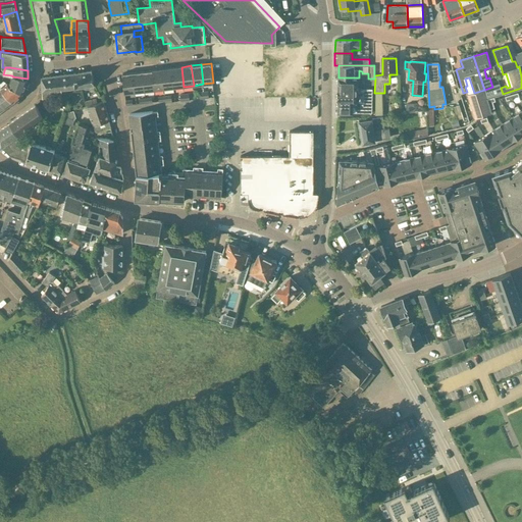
[(174,88),(184,87),(181,67),(171,68),(174,88)]
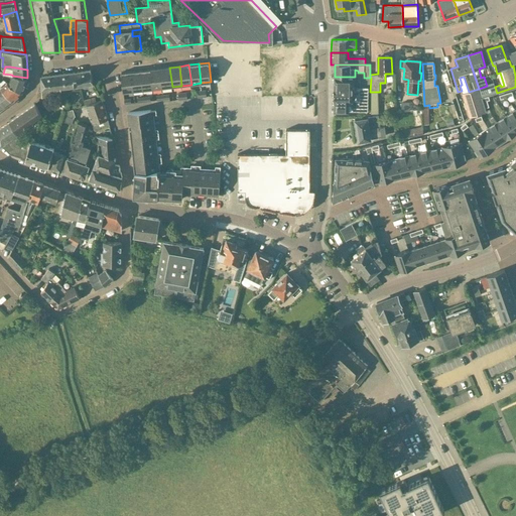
[(169,68),(160,69),(162,88),(172,87),(169,68)]
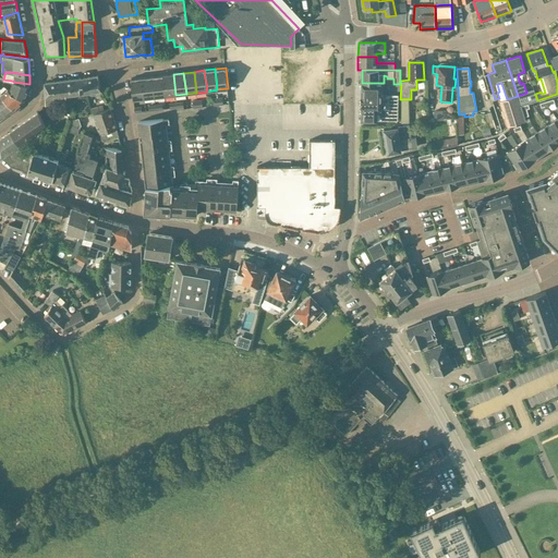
[(165,96),(176,95),(173,74),(162,75),(165,96)]
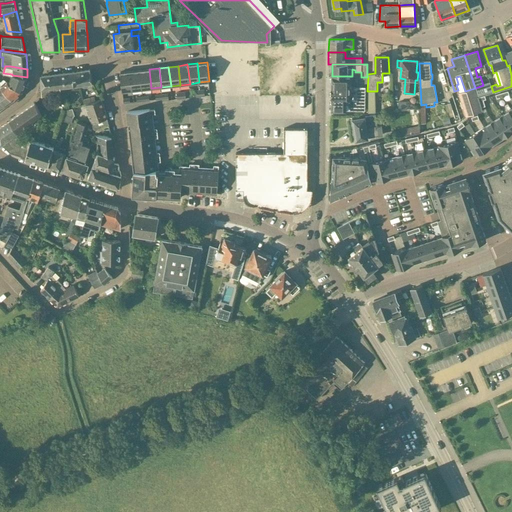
[(142,89),(151,88),(149,69),(139,70),(142,89)]
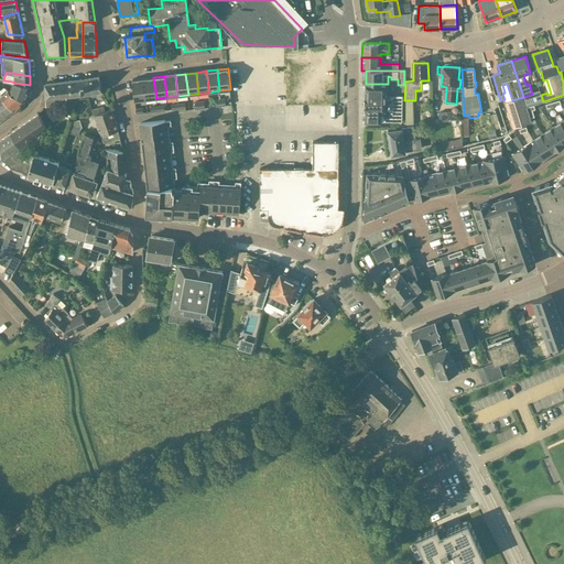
[(97,96),(100,93),(102,91),(100,77),(45,84),(46,107),(67,104),(66,97),(89,94),(93,97),(97,96)]
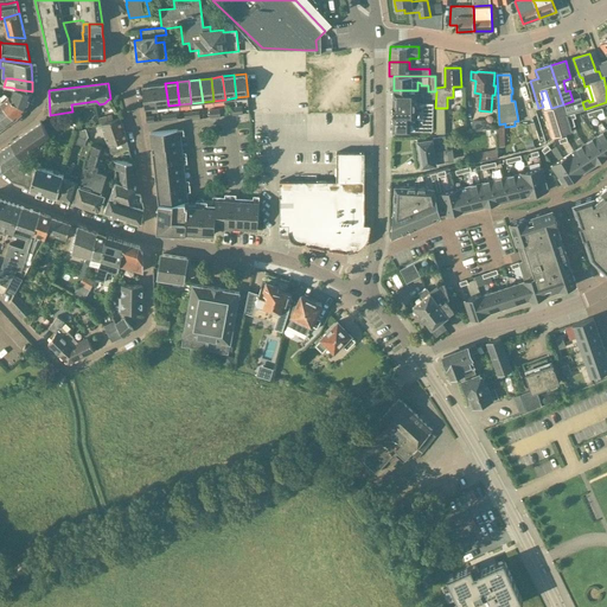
[(165,83),(154,84),(157,107),(168,106),(165,83)]
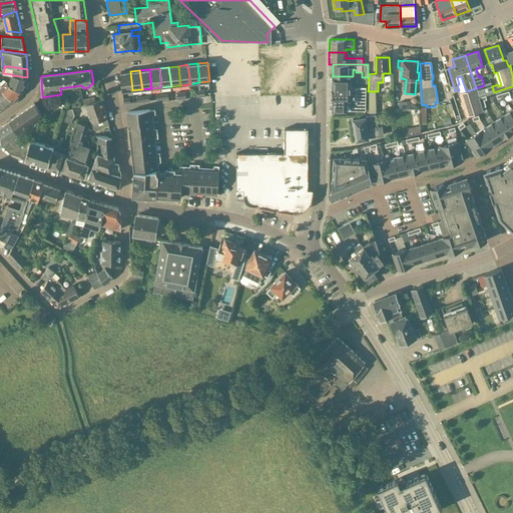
[(122,91),(132,90),(130,71),(120,72),(122,91)]
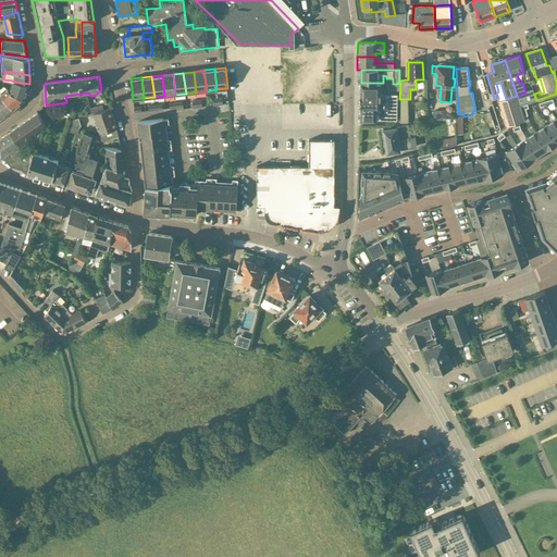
[(25,99),(29,84),(13,82),(10,90),(25,99)]
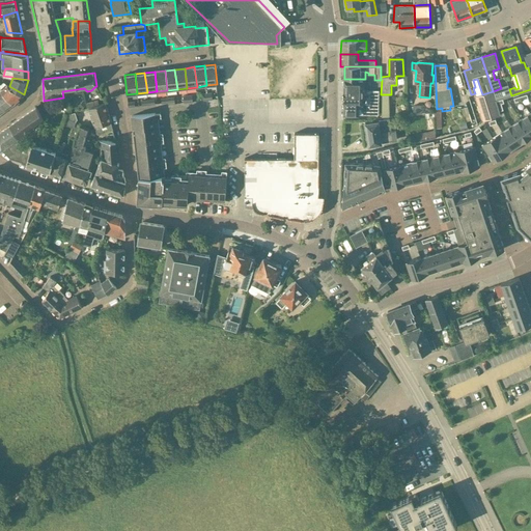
[(371,79),(365,79),(344,79),(344,89),(343,89),(343,104),(344,104),(344,114),(379,115),(380,89),(371,89),(371,79)]
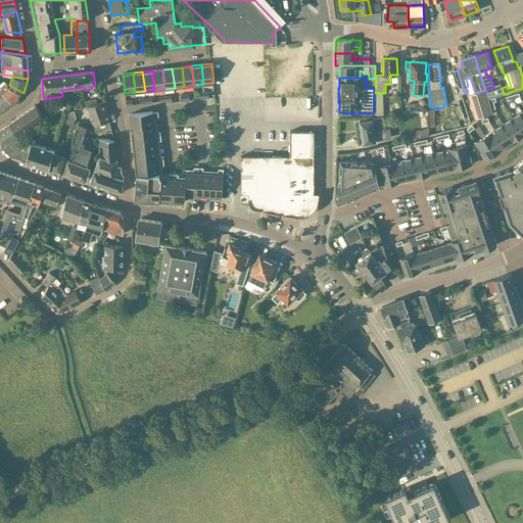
[(7,84),(2,89),(5,93),(13,102),(24,93),(9,85),(7,84)]
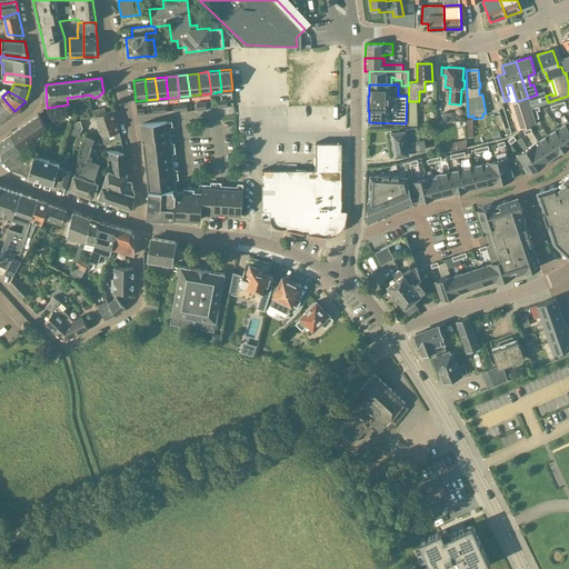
[(2,97),(1,98),(0,98),(0,112),(5,119),(15,111),(6,101),(2,97)]
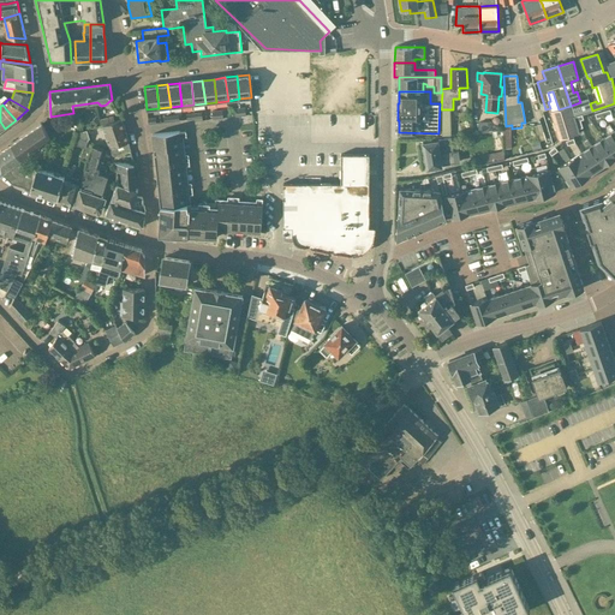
[(579,133),(580,133),(579,129),(577,121),(574,117),(571,106),(559,109),(550,112),(559,139),(560,139),(567,137),(575,135),(579,133)]
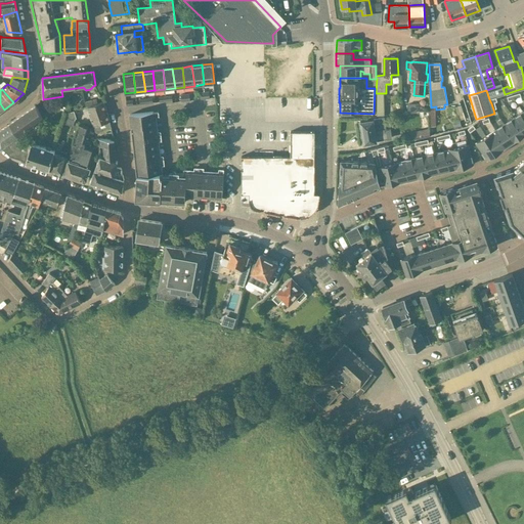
[(87,107),(98,103),(96,98),(85,102),(87,107)]
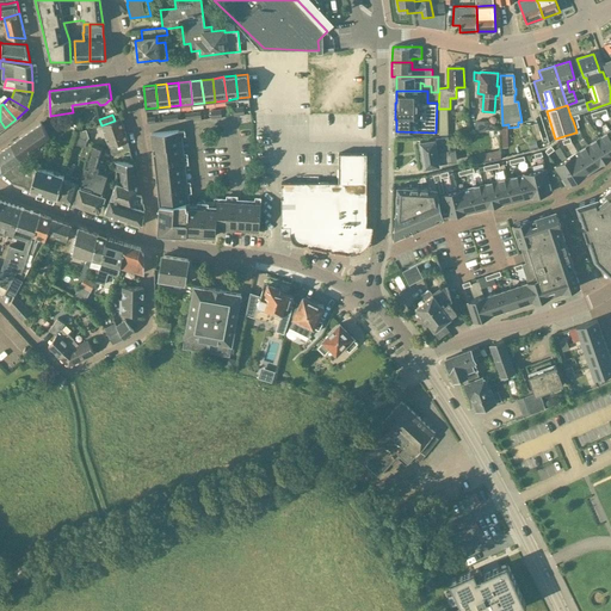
[(109,147),(110,147),(111,153),(130,148),(128,141),(129,141),(121,118),(115,121),(102,125),(109,147)]
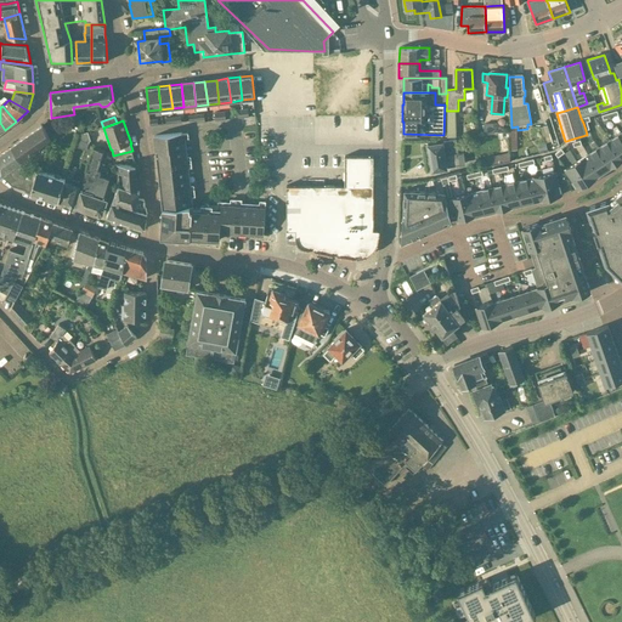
[(484,133),(485,133),(493,133),(493,123),(484,123),(484,133)]
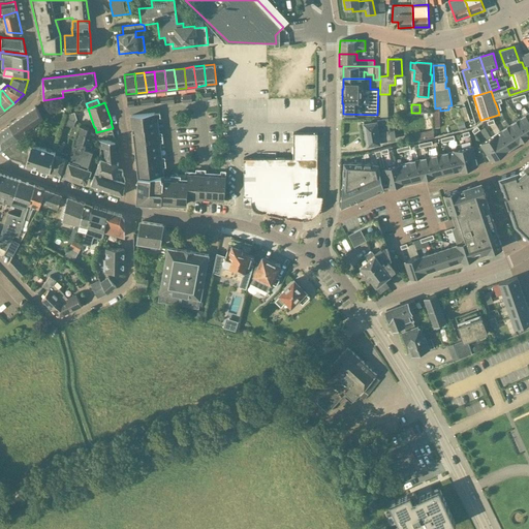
[(0,130),(0,146),(3,149),(19,137),(20,139),(22,141),(26,137),(36,127),(44,120),(36,106),(0,130)]
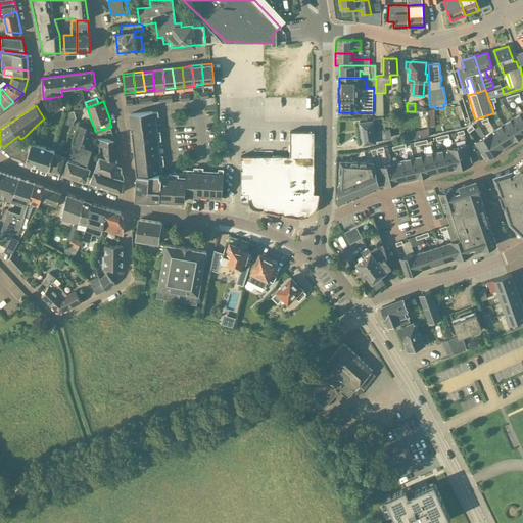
[(79,109),(67,112),(63,123),(73,126),(76,119),(81,116),(79,109)]
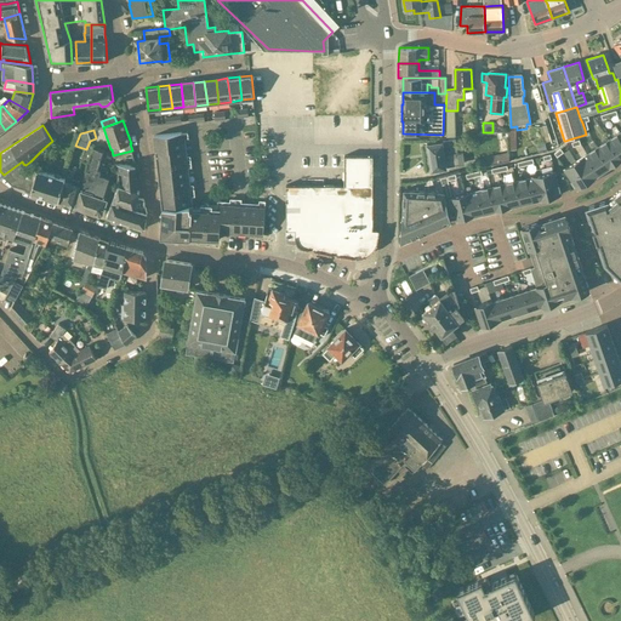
[(182,132),(154,136),(163,209),(160,238),(191,240),(191,238),(220,240),(221,232),(263,234),(266,206),(217,204),(217,209),(212,209),(212,205),(201,205),(200,208),(191,208),(182,132)]
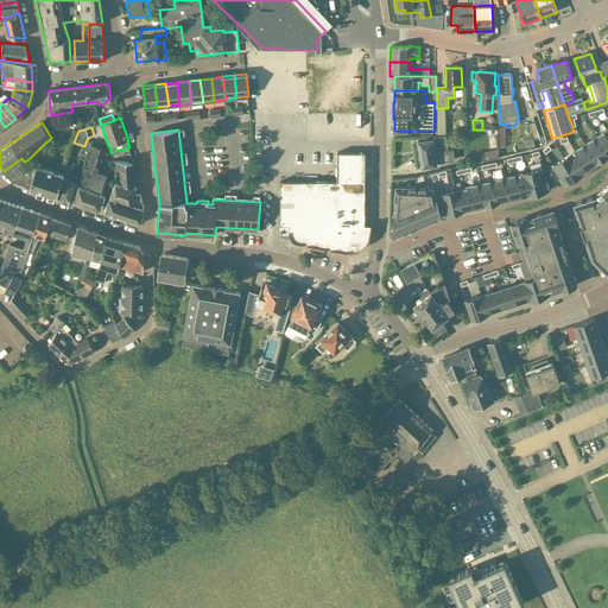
[(596,137),(607,156),(607,154),(607,131),(607,130),(596,137)]
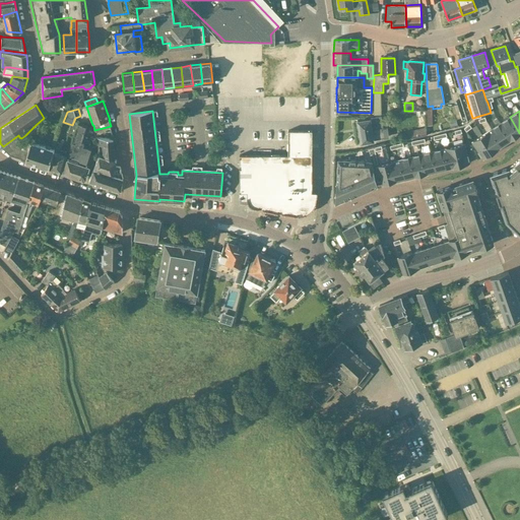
[(371,120),(359,122),(362,142),(376,140),(376,139),(385,138),(383,129),(382,117),(371,119),(371,120)]
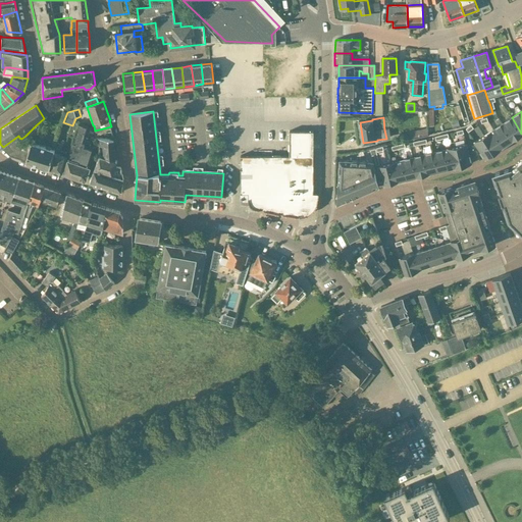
[(521,134),(512,117),(503,123),(513,140),(521,134)]
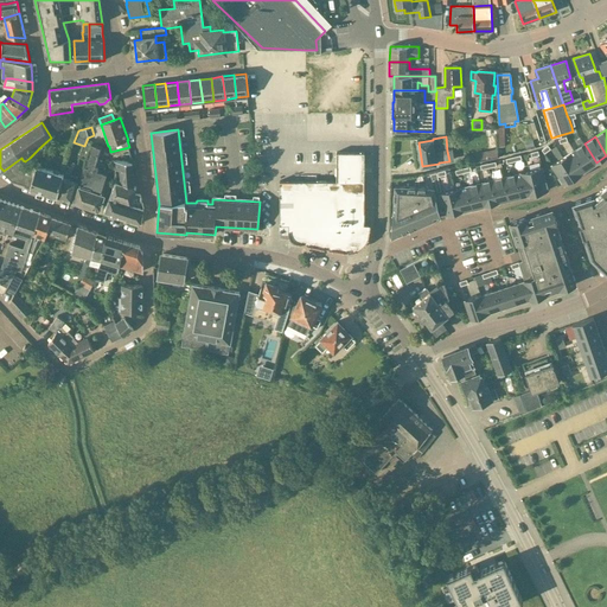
[(91,144),(80,186),(75,202),(100,210),(104,195),(101,193),(107,173),(97,170),(98,166),(96,165),(101,147),(91,144)]
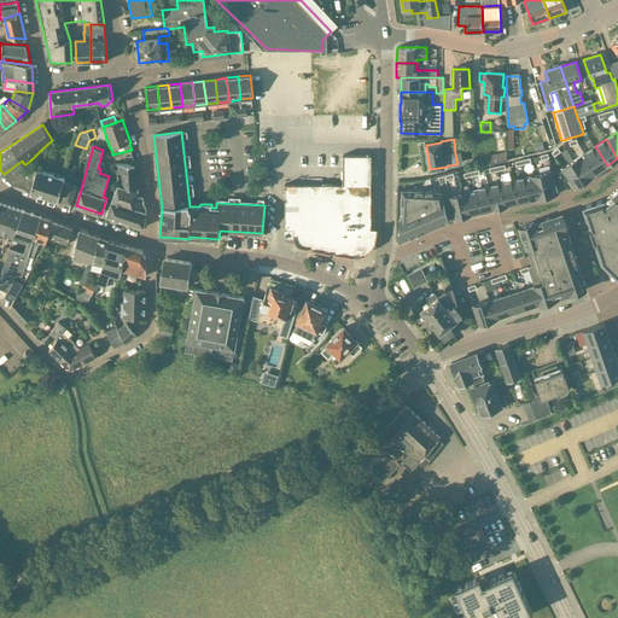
[(607,165),(595,146),(583,153),(596,173),(607,165)]
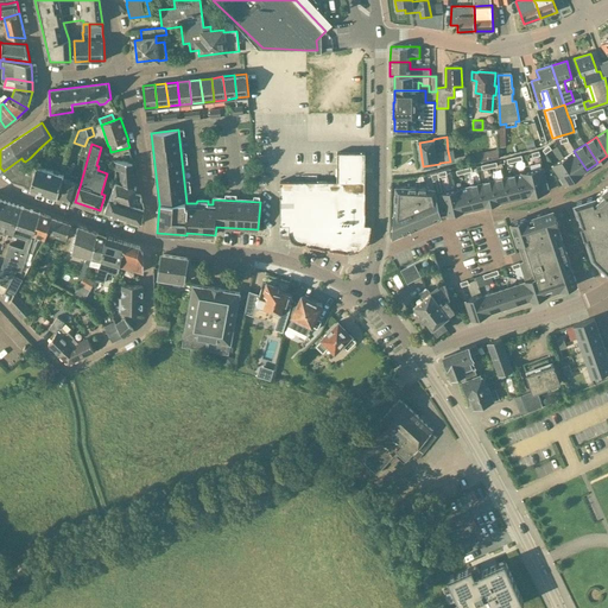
[(42,146),(30,158),(35,164),(48,152),(42,146)]
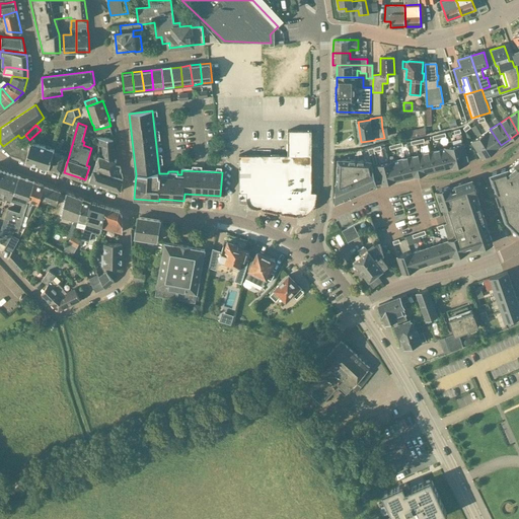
[(404,131),(406,138),(424,135),(423,127),(404,131)]
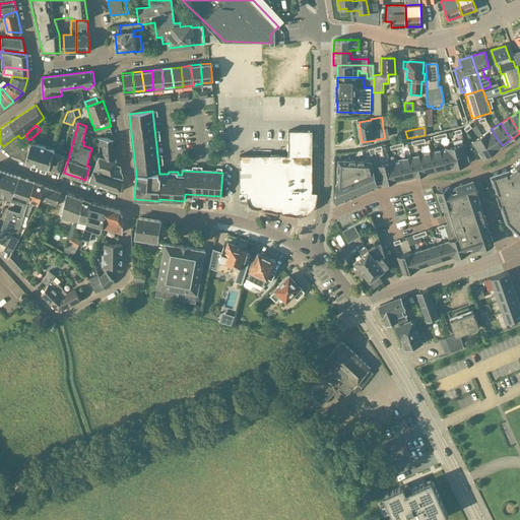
[(502,145),(491,129),(481,135),(493,152),(497,149),(497,148),(502,145)]
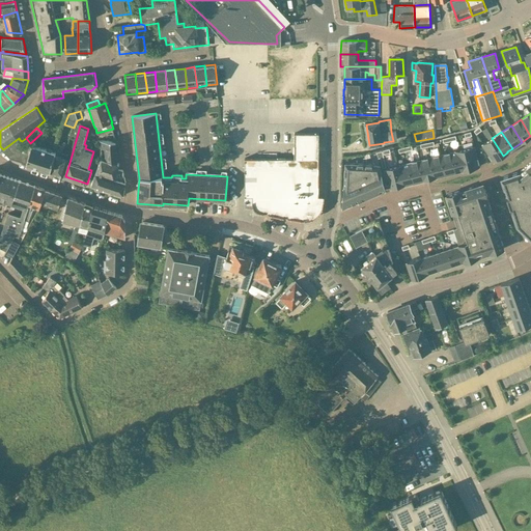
[(295,133),(294,159),(245,159),(245,195),(244,195),(244,202),(247,205),(253,205),(253,207),(254,210),(257,211),(259,213),(261,213),(266,214),(266,213),(264,213),(266,211),(270,212),(269,214),(269,215),(284,218),(284,215),(288,216),(288,218),(304,221),(304,220),(304,218),(308,218),(308,219),(308,220),(310,220),(312,219),(314,218),(317,216),(318,214),(320,213),(322,210),(323,207),(324,204),(325,197),(318,196),(319,133),(295,133)]
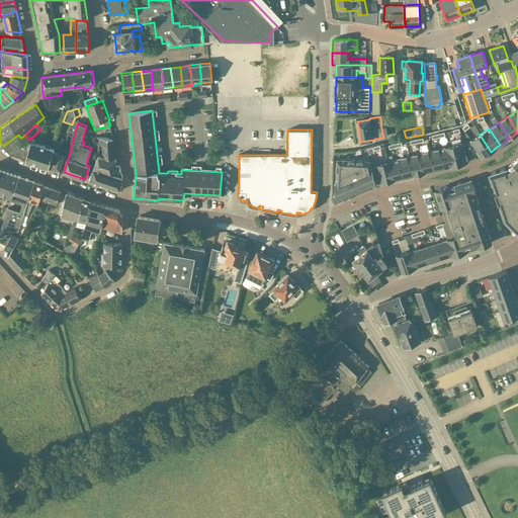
[(3,146),(2,147),(11,155),(24,159),(30,141),(21,138),(19,137),(18,135),(3,146)]
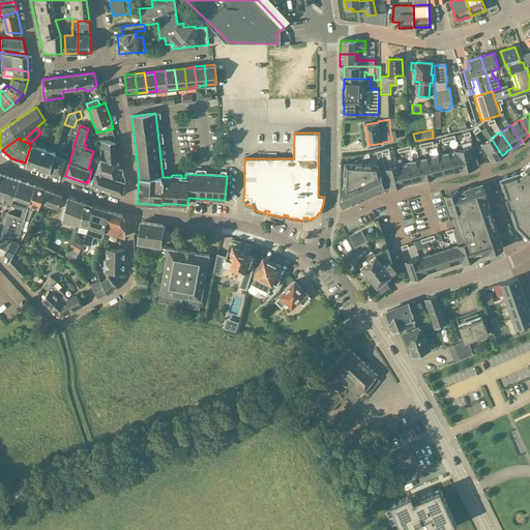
[(493,160),(502,155),(491,138),(481,144),(493,160)]
